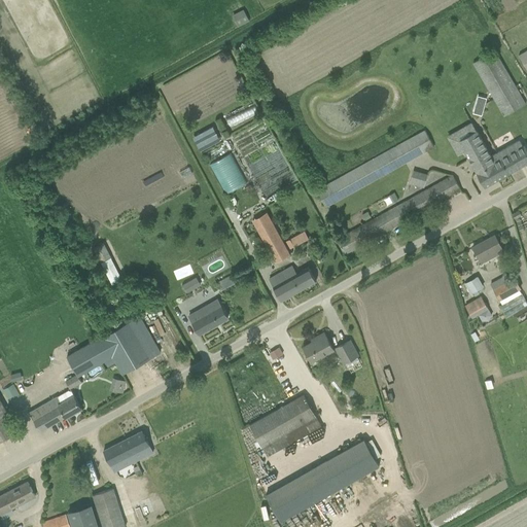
[(239,25),(250,19),(244,8),(234,14),(239,25)]
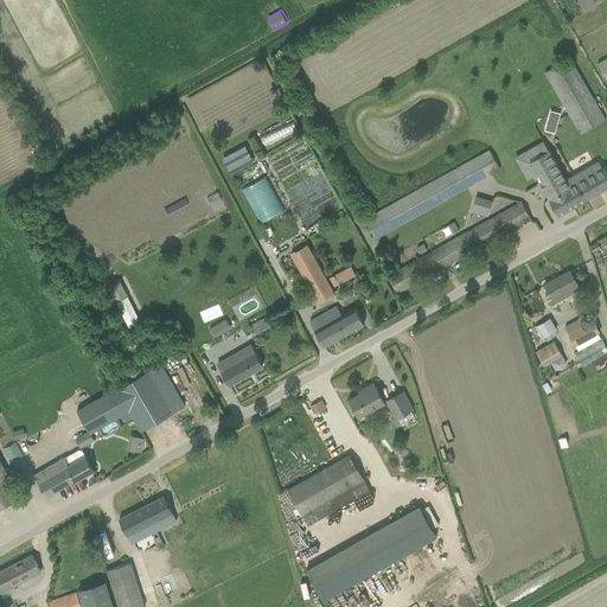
[(570,57),(544,72),(581,134),(606,120),(570,57)]
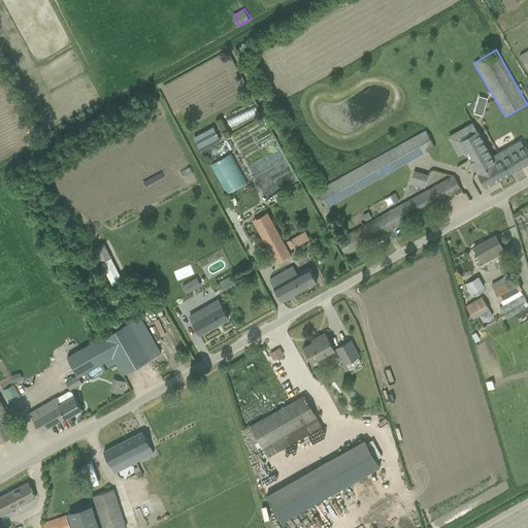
[(255,106),(227,120),(230,125),(257,112),(255,106)]
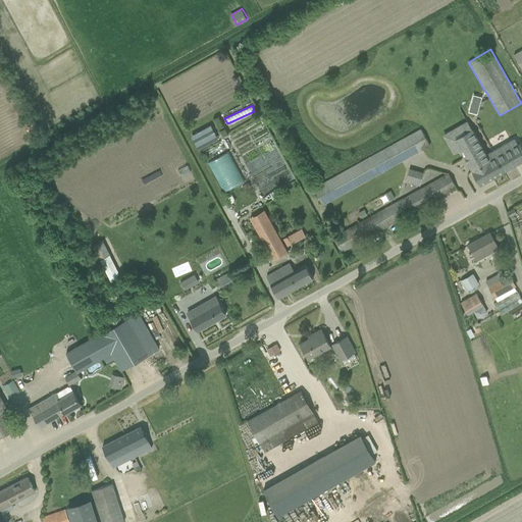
[(491,161),(487,154),(486,155),(472,129),(468,121),(461,125),(463,129),(453,136),(472,170),(472,171),(472,172),(491,161)]
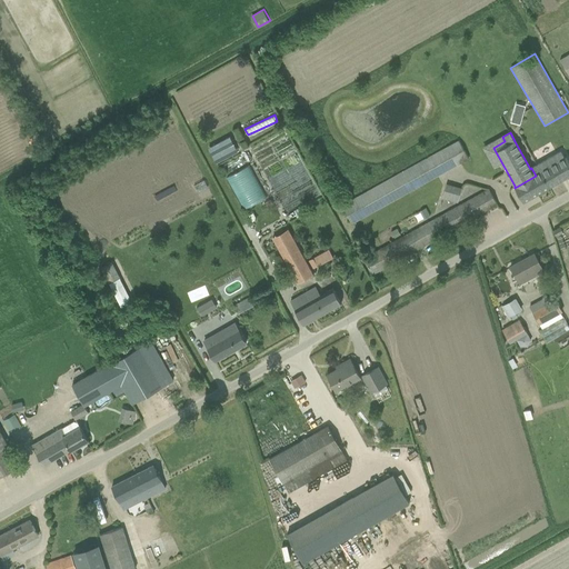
[(231,136),(209,146),(216,161),(238,151),(231,136)]
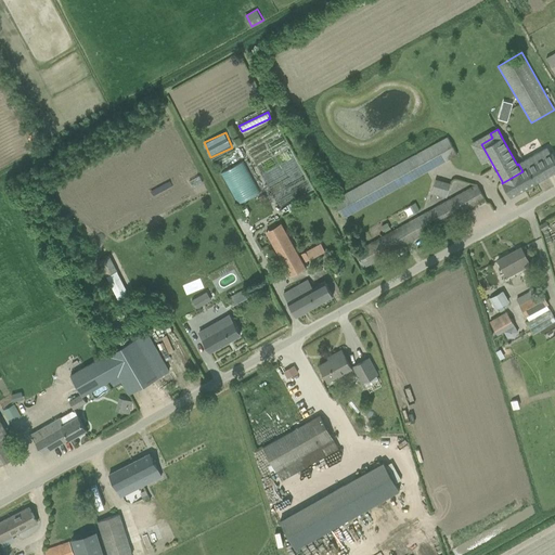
[(333,199),(344,218),(457,155),(448,137),(333,199)]
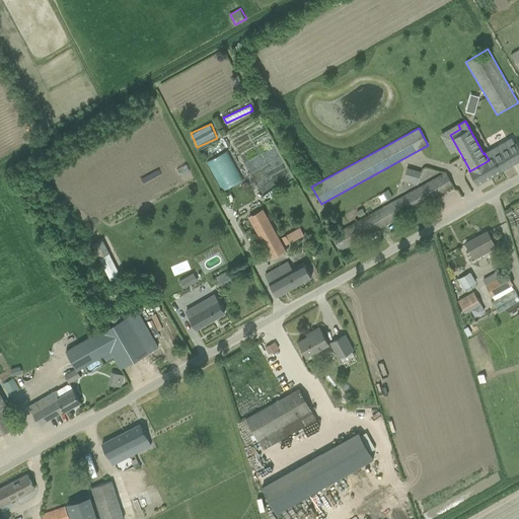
[(499,172),(518,160),(518,146),(517,143),(515,144),(512,138),(490,150),(494,157),(491,159),(499,172)]
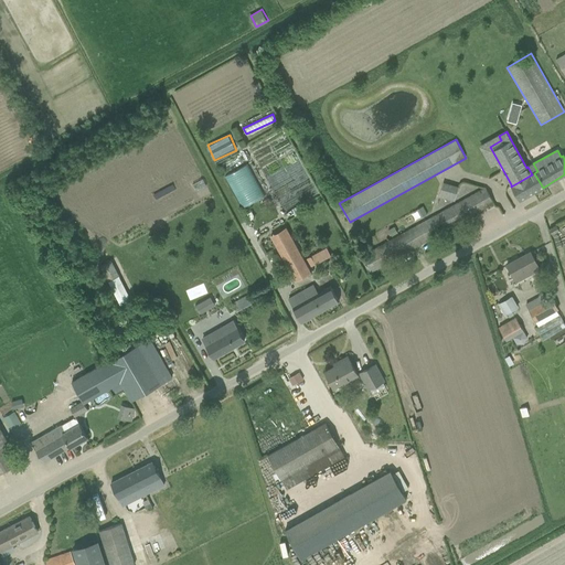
[(543,188),(534,173),(537,171),(533,163),(528,167),(532,174),(511,187),(520,201),(543,188)]
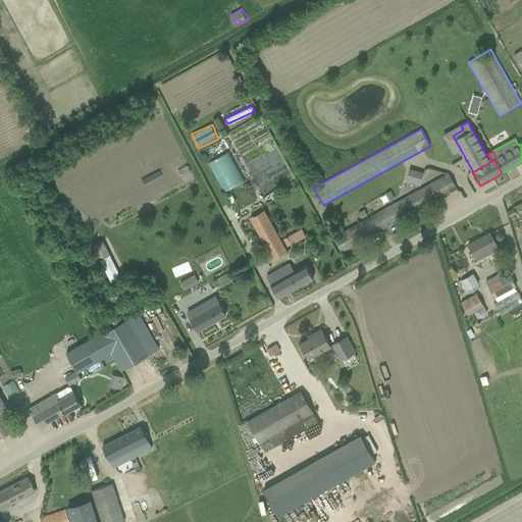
[(207,164),(223,193),(245,180),(229,152),(207,164)]
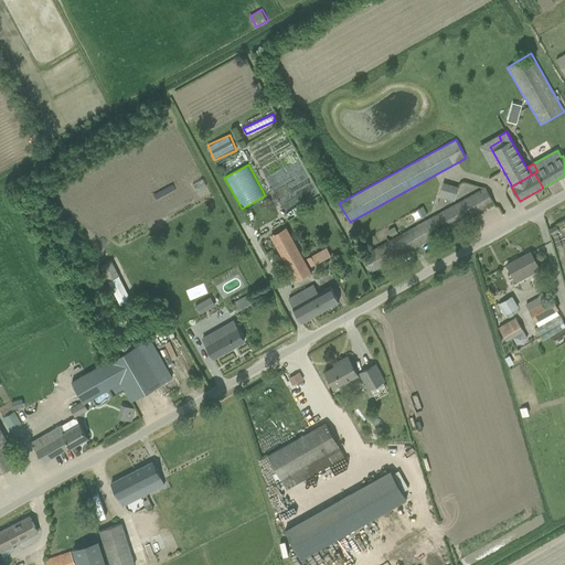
[(456,201),(459,187),(443,181),(438,195),(456,201)]
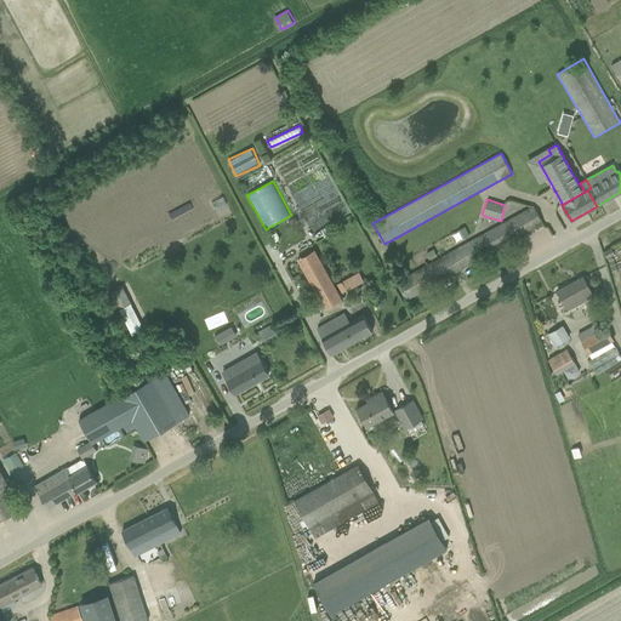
[(408,300),(543,223),(534,205),(397,281),(408,300)]
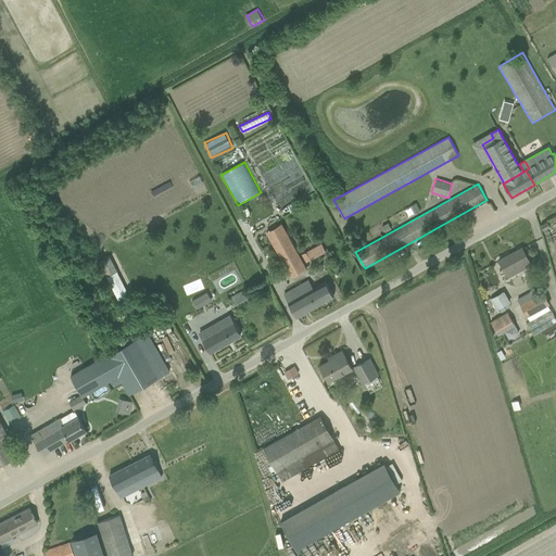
[(386,232),(392,229),(388,223),(382,226),(386,232)]
